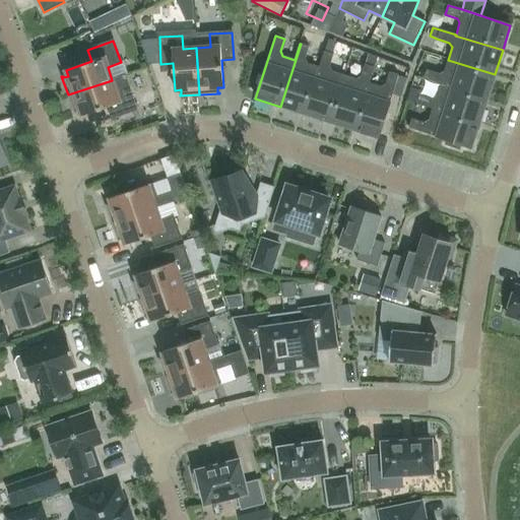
[(280,107),(305,115),(325,52),(324,52),(319,67),(307,64),(305,59),(309,47),(301,44),(280,107)]
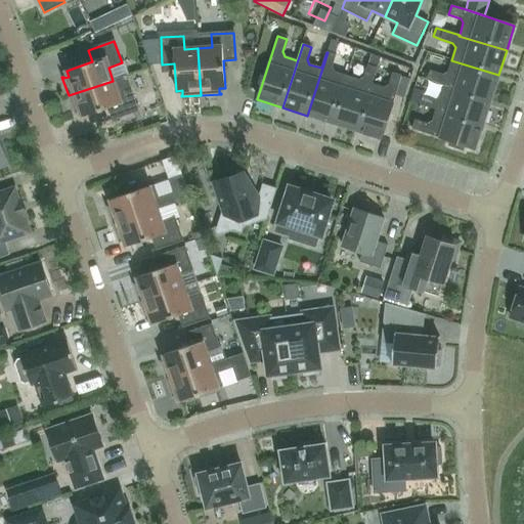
[(307,116),(332,123),(347,76),(334,72),(332,68),(336,54),(328,52),(307,116)]
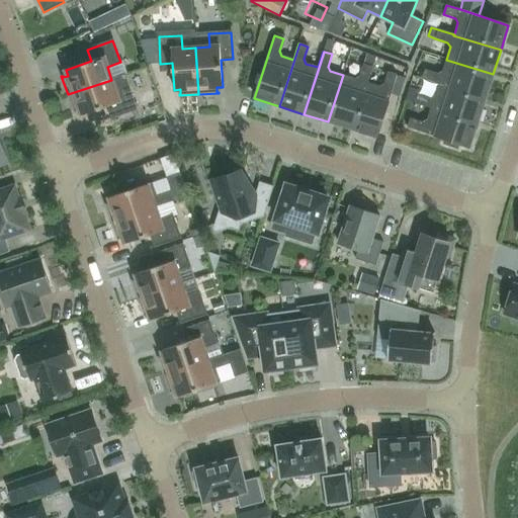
[(425,70),(423,79),(485,98),(493,74),(446,60),(442,72),(438,74),(425,70)]
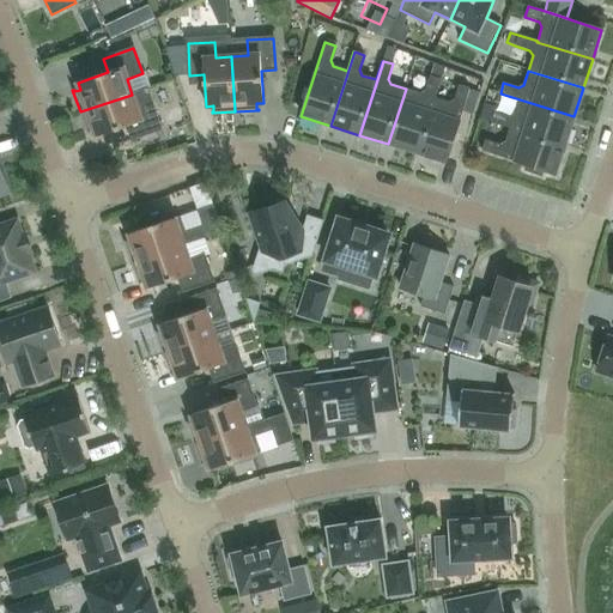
[(388,144),(417,153),(441,79),(430,76),(425,91),(420,93),(406,89),(388,144)]
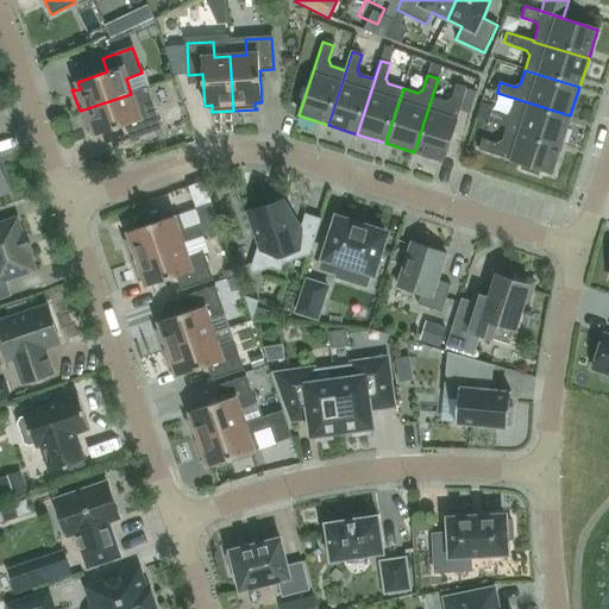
[(444,162),(459,111),(470,114),(476,93),(466,89),(466,88),(456,85),(451,99),(446,102),(432,98),(438,79),(414,152),(444,162)]
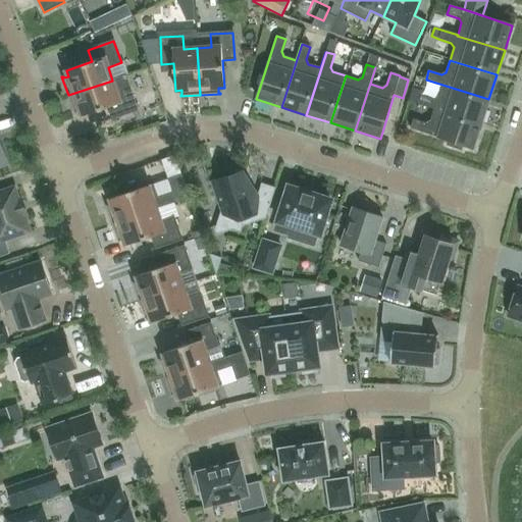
[(68,95),(74,114),(75,114),(75,112),(80,111),(82,116),(108,108),(112,119),(137,110),(125,75),(112,81),(68,95)]
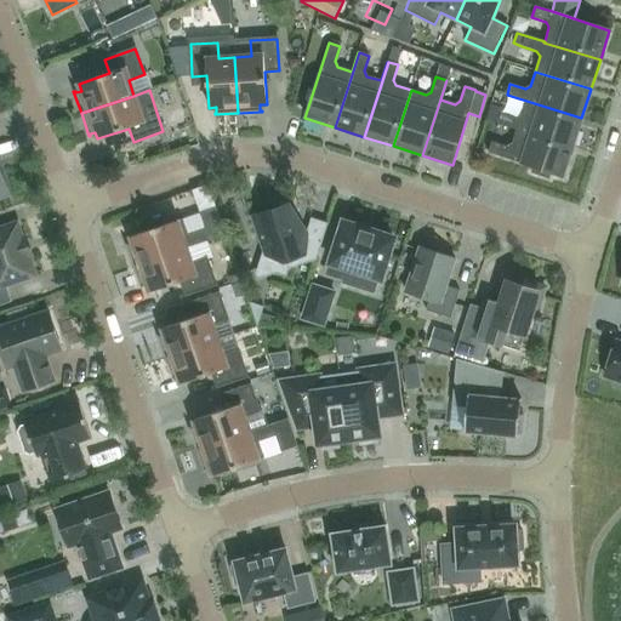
[(161,120),(186,112),(178,92),(154,101),(161,120)]
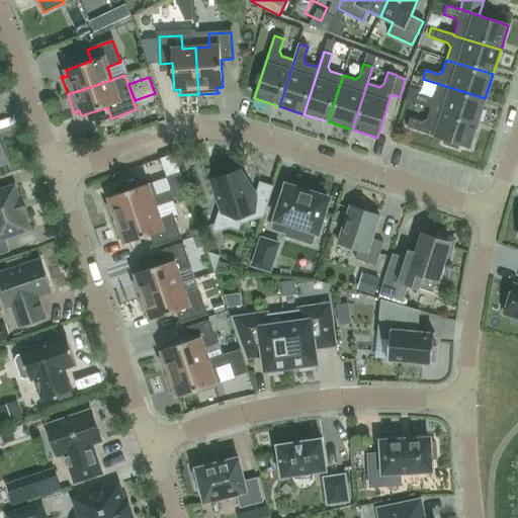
[(418,94),(415,103),(478,122),(485,98),(423,79),(422,79),(438,84),(434,96),(430,98),(418,94)]
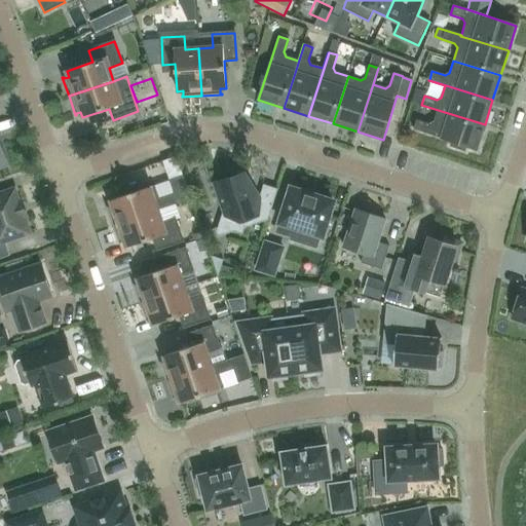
[(0,84),(0,108),(9,105),(1,84),(0,84)]
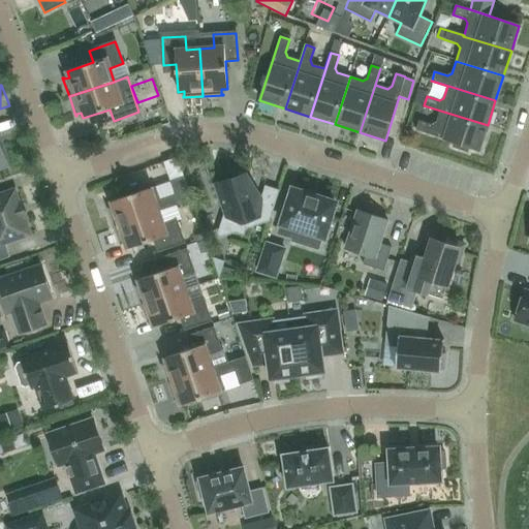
[(479,151),(488,125),(424,105),(439,111),(436,123),(431,125),(418,121),(415,130),(479,151)]
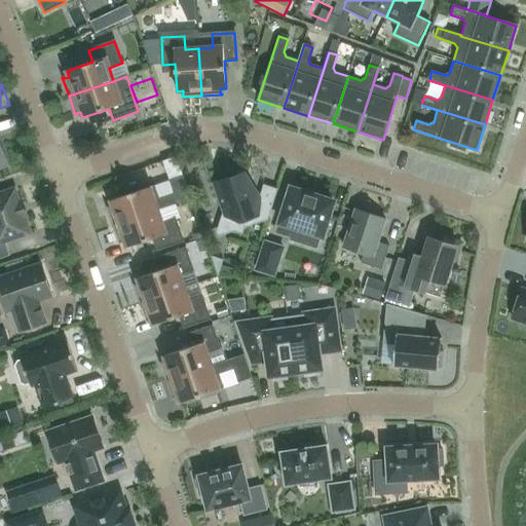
[(145,156),(150,175),(160,172),(155,154),(145,156)]
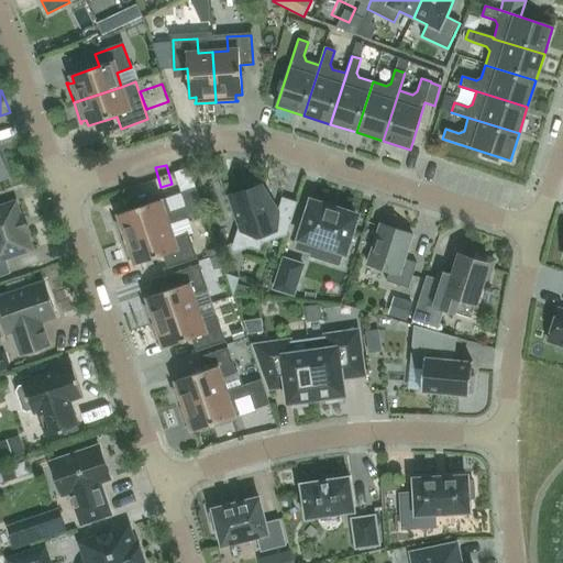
[(121,242),(172,224),(203,213),(196,189),(180,194),(186,209),(170,213),(165,199),(119,214),(121,221),(116,223),(116,221),(113,222),(121,242)]
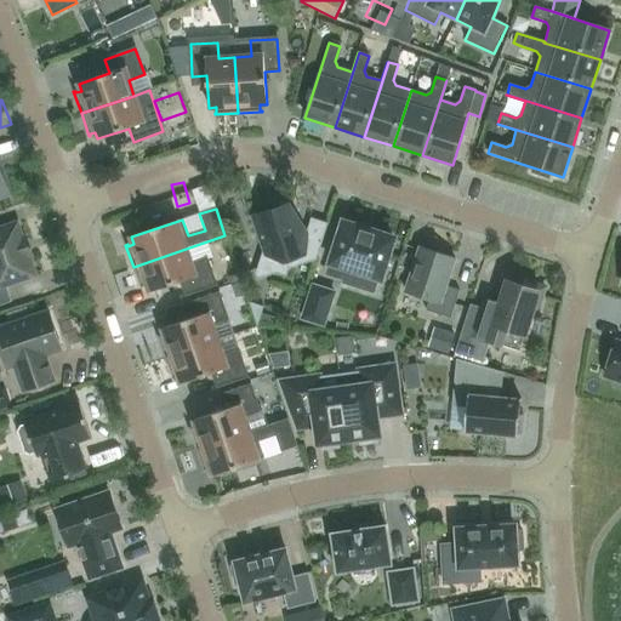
[(279,209),(252,217),(265,252),(260,269),(286,278),(292,260),(305,255),(317,260),(328,224),(311,218),(307,231),(295,227),(290,212),(279,209)]
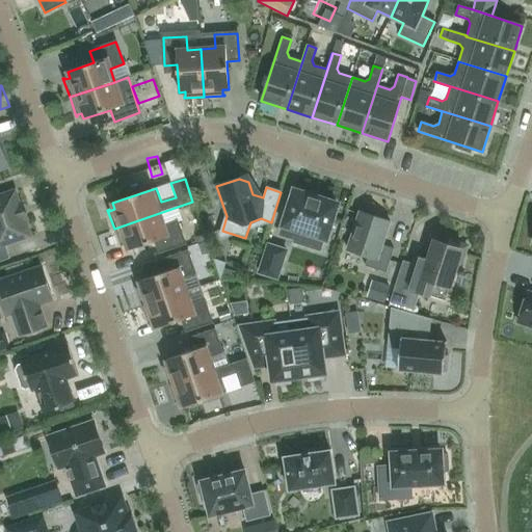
[(5,246),(31,238),(24,218),(26,217),(22,207),(21,208),(15,191),(0,195),(0,262),(10,259),(5,246)]
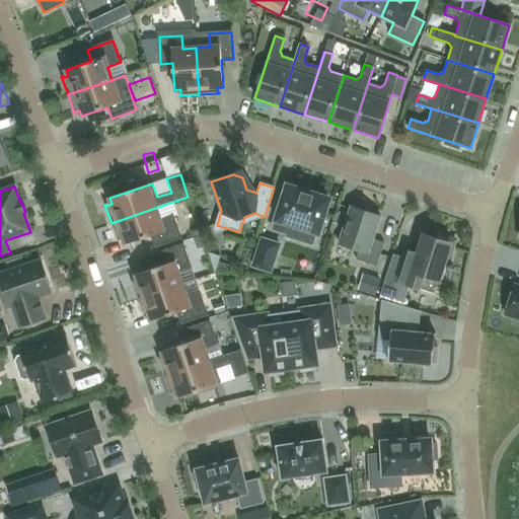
[(278,220),(275,229),(285,232),(288,223),(316,232),(316,233),(318,233),(318,232),(317,232),(327,201),(328,201),(328,200),(327,199),(327,200),(312,195),(313,194),(303,191),(303,192),(288,187),(287,187),(287,188),(277,219),(277,220),(278,220)]
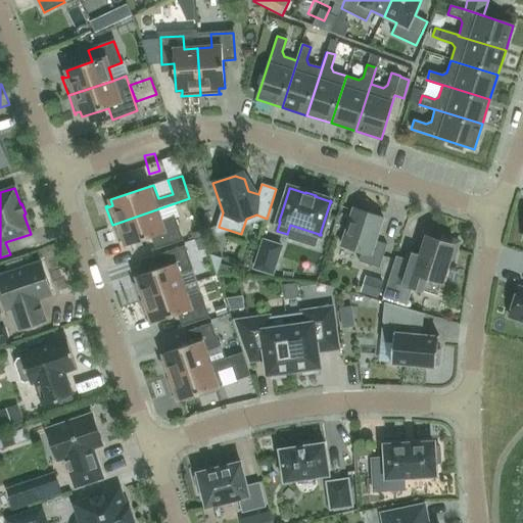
[(159,208),(112,225),(119,244),(120,243),(120,242),(124,240),(126,246),(152,237),(156,248),(181,240),(174,218),(163,221),(159,208)]
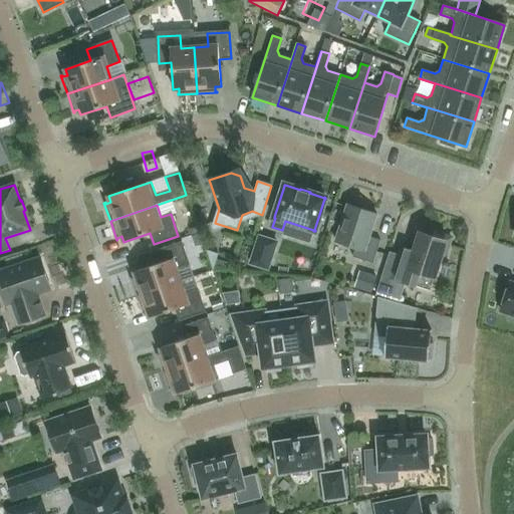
[(372,264),(380,241),(368,237),(376,215),(347,205),(335,242),(355,248),(352,257),(372,264)]
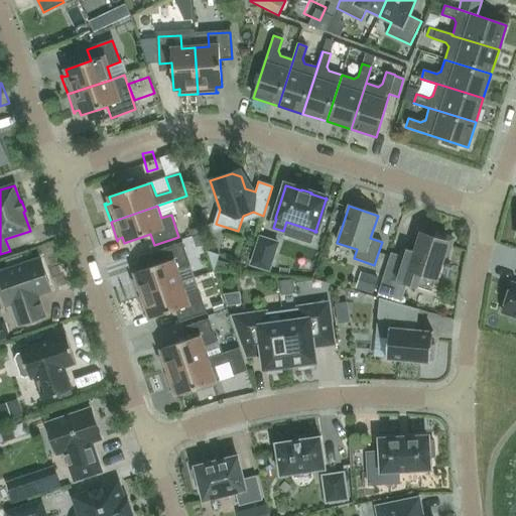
[(443,255),(447,256),(453,239),(436,234),(434,238),(421,234),(413,261),(401,257),(393,280),(416,287),(420,274),(435,279),(443,255)]
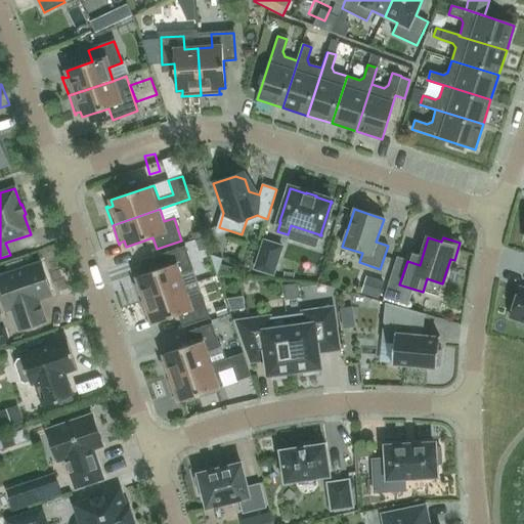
[(263,239),(255,269),(274,275),(284,246),(263,239)]
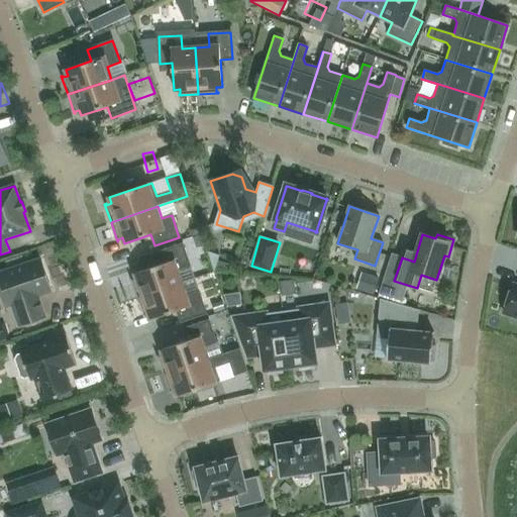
[(130,280),(136,299),(181,284),(177,271),(189,267),(182,244),(157,253),(161,265),(134,274),(136,280),(132,281),(131,280),(130,280)]
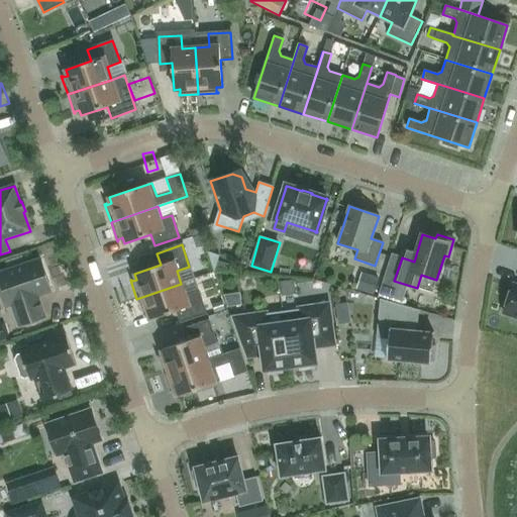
[(35,297),(52,292),(40,260),(0,273),(0,291),(5,307),(12,305),(19,326),(44,317),(40,304),(38,304),(35,297)]
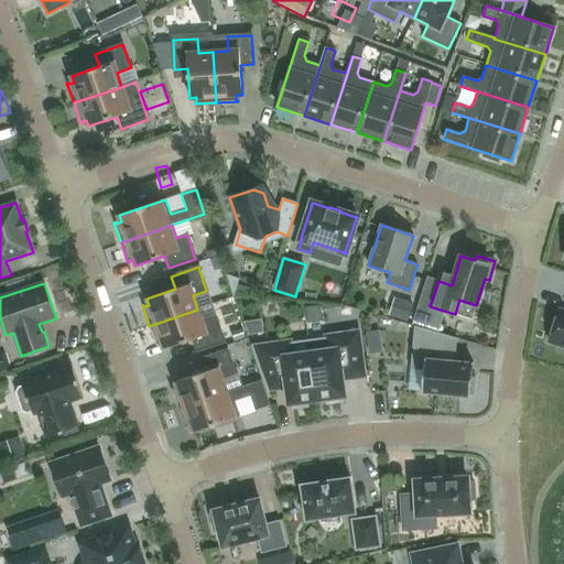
[(413,304),(394,297),(389,316),(408,323),(413,304)]
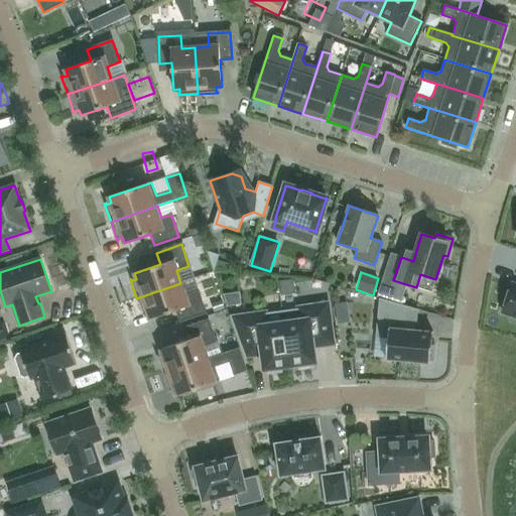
[(180,283),(136,298),(143,316),(144,316),(143,314),(148,313),(150,318),(175,310),(179,321),(205,313),(198,291),(184,296),(180,283)]
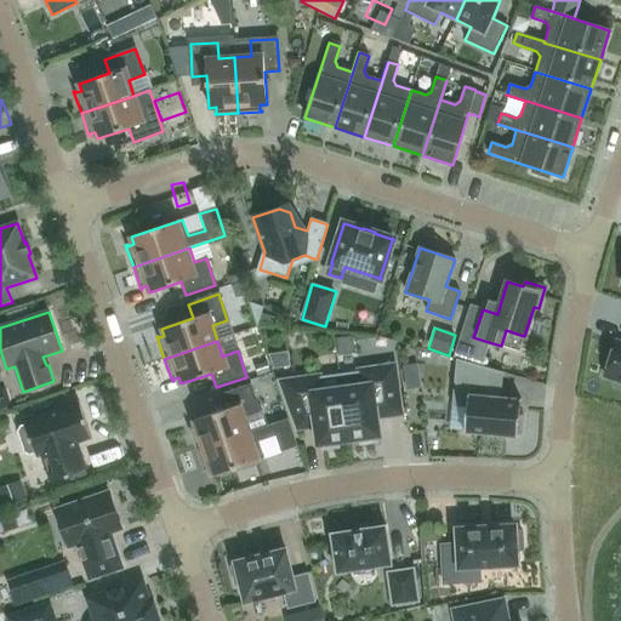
[(488,351),(461,342),(456,358),(483,366),(488,351)]
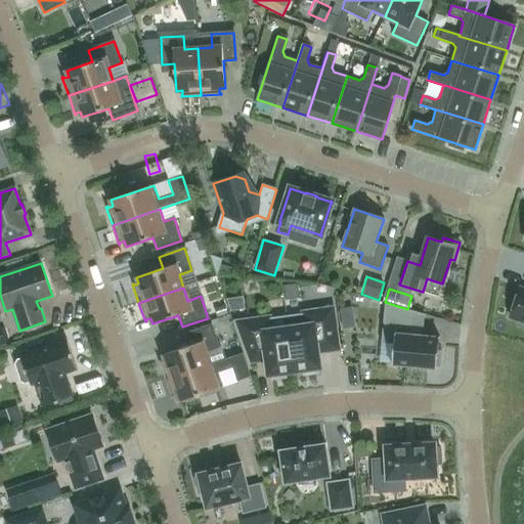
[(523,290),(520,289),(511,317),(523,321),(523,290)]
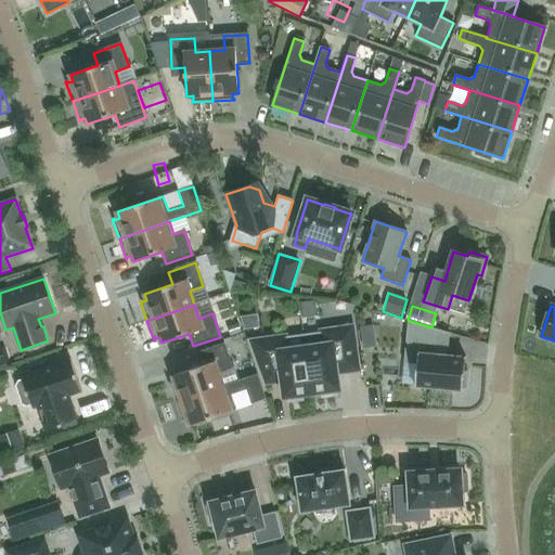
[(416,386),(460,390),(463,358),(444,356),(447,335),(409,323),(405,362),(418,363),(416,386)]
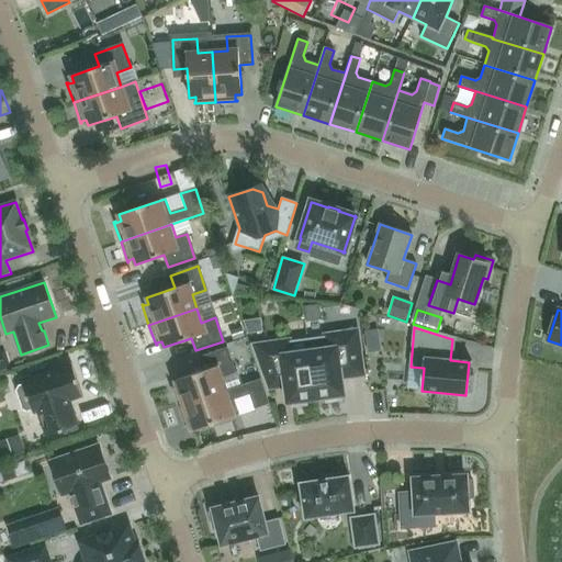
[(325,336),(310,338),(316,400),(325,398),(326,404),(340,402),(340,396),(344,396),(340,369),(361,366),(357,330),(325,335),(325,336)]
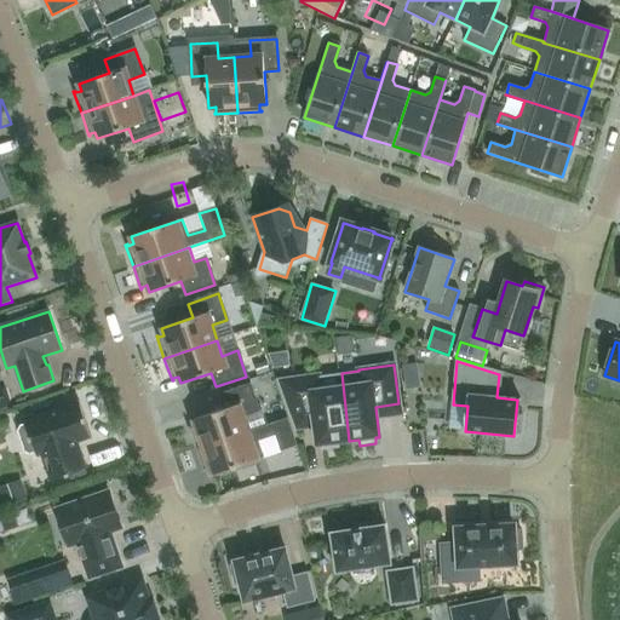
[(420,388),(417,365),(402,366),(406,390),(420,388)]
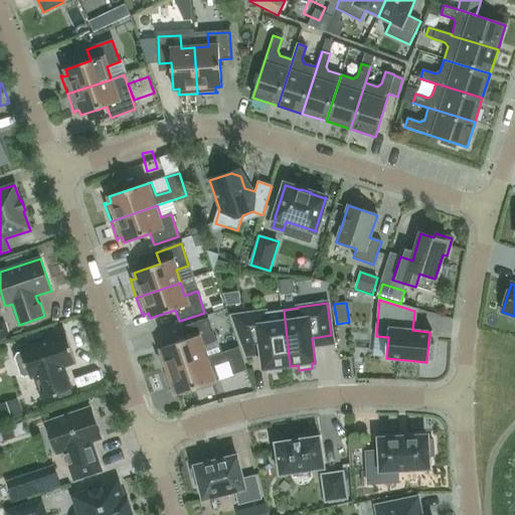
[(280,367),(290,366),(284,310),(265,313),(265,312),(232,317),(243,348),(261,345),(264,369),(267,368),(268,373),(281,372),(280,367)]
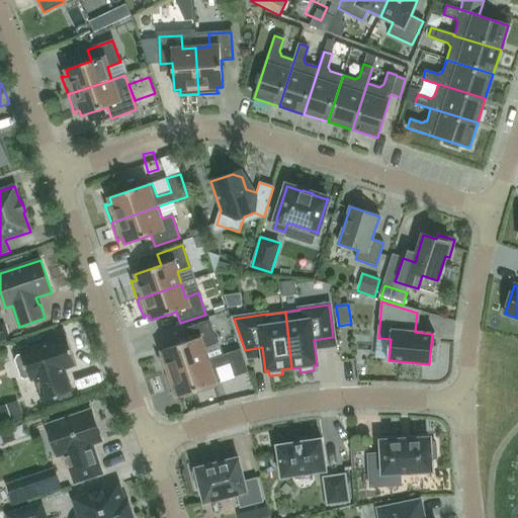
[(157,357),(163,376),(207,361),(202,348),(216,343),(208,322),(183,331),(187,342),(161,351),(163,356),(158,358),(158,356),(157,357)]
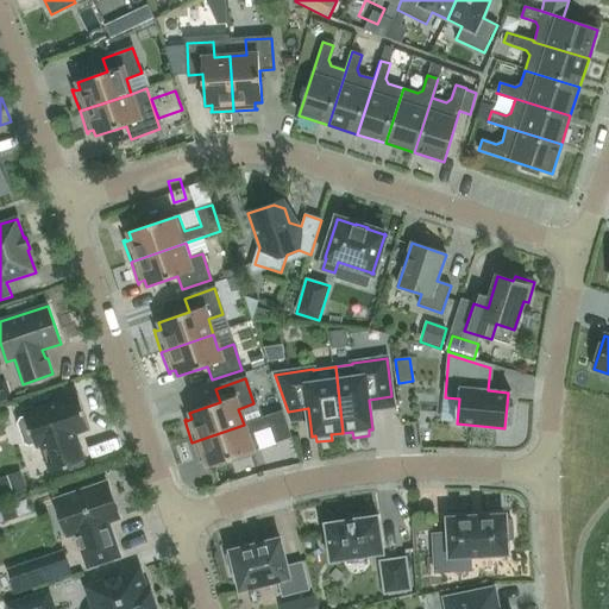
[(74,435),(89,431),(77,394),(24,413),(25,416),(19,418),(17,424),(24,445),(30,447),(35,446),(36,449),(41,447),(49,472),(85,460),(80,444),(77,445),(74,435)]
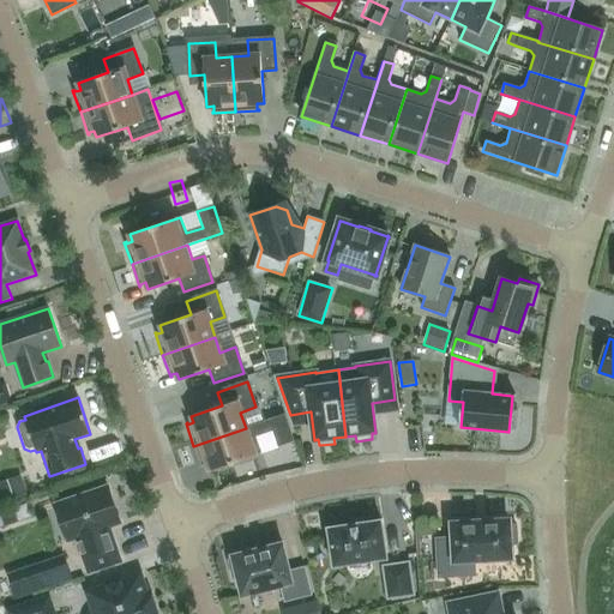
[(284,415),(246,428),(193,446),(200,468),(203,467),(202,465),(208,463),(209,470),(260,453),(254,437),(272,431),(277,447),(293,441),(284,415)]
